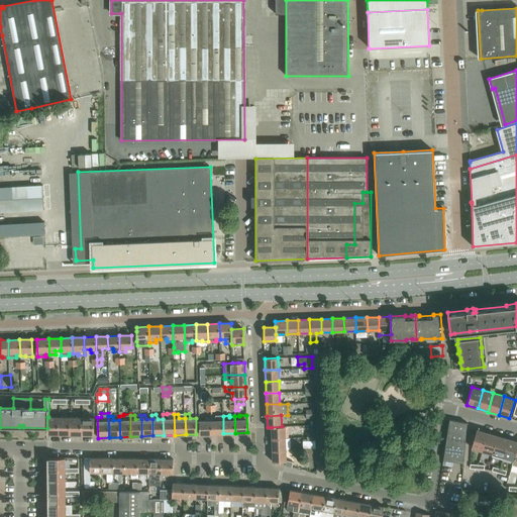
[(211,417),(211,434),(223,433),(223,416),(216,416),(216,417),(211,417)]
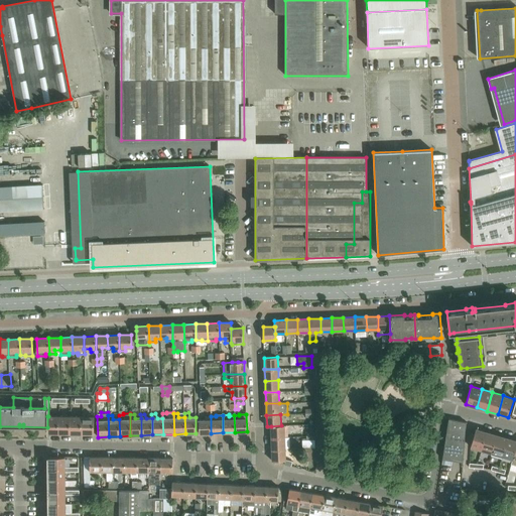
[(46,433),(58,433),(58,416),(48,416),(47,416),(47,427),(46,433)]
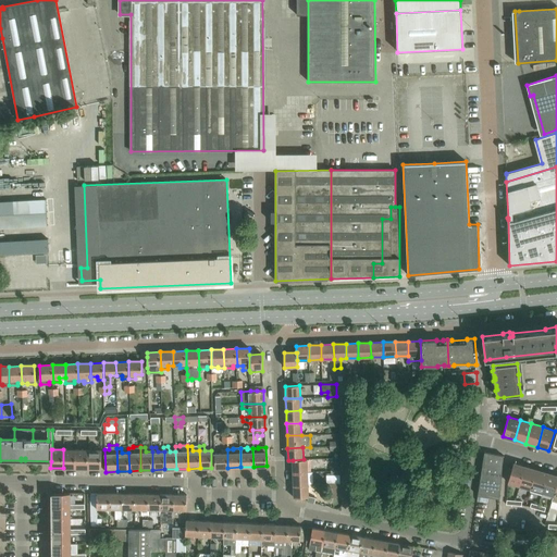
[(63,468),(75,468),(76,449),(63,449),(63,468)]
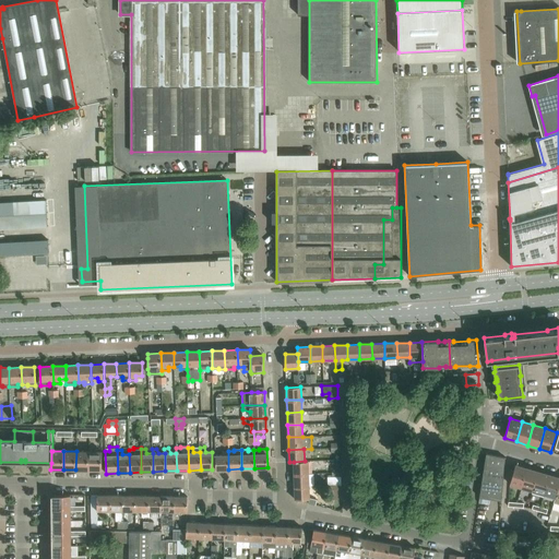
[(75,470),(88,470),(88,451),(76,451),(75,470)]
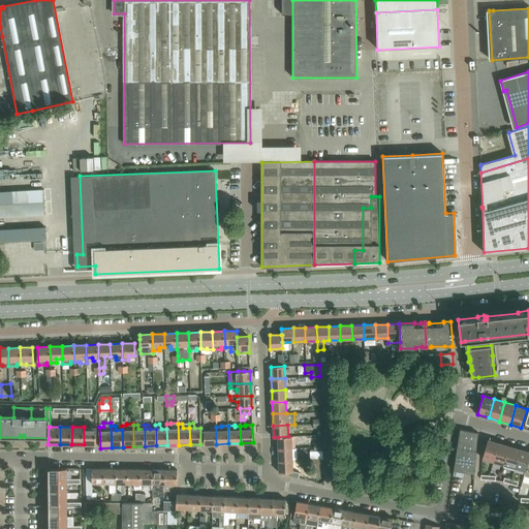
[(84,444),(96,444),(96,427),(84,427),(84,444)]
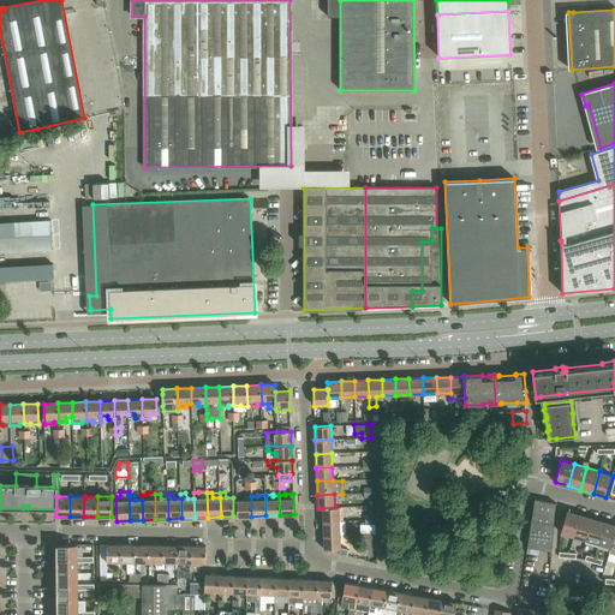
[(244,501),(237,501),(237,517),(251,517),(251,496),(244,496),(244,501)]
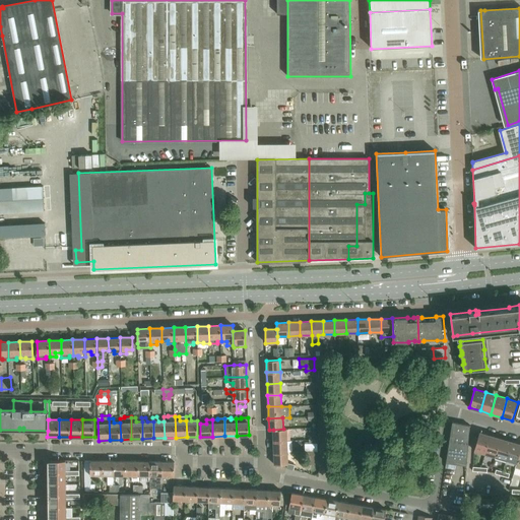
[(446,462),(445,467),(447,467),(448,467),(455,468),(455,464),(466,465),(469,426),(452,421),(446,462)]
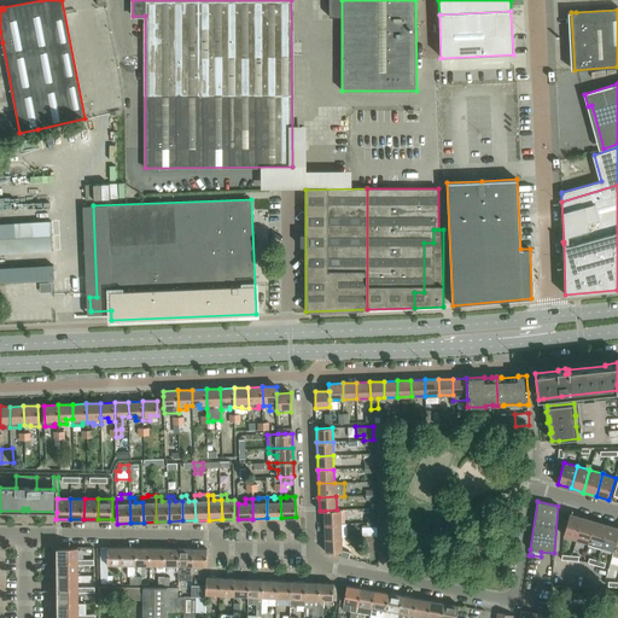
[(325,511),(325,524),(342,523),(340,509),(337,509),(325,511)]
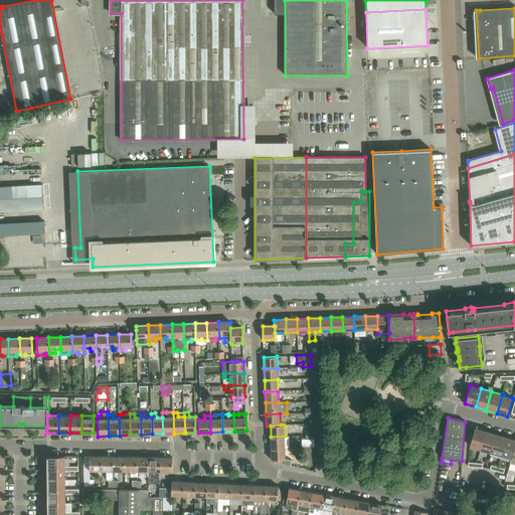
[(475,427),(470,446),(480,450),(485,431),(475,427)]
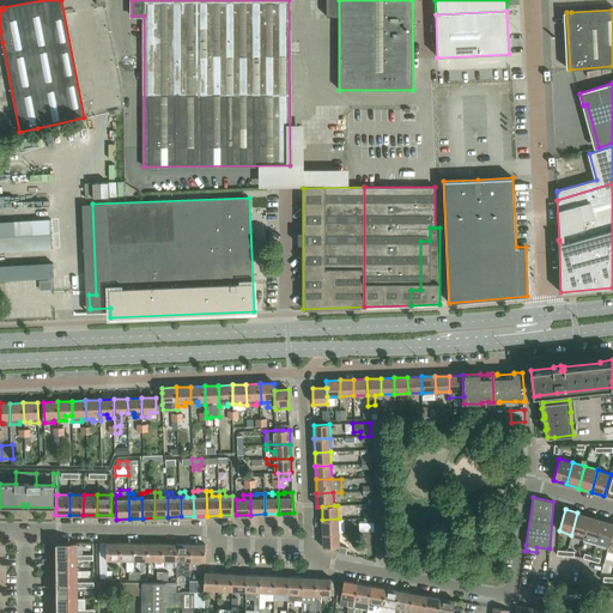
[(590,516),(577,513),(571,535),(584,539),(590,516)]
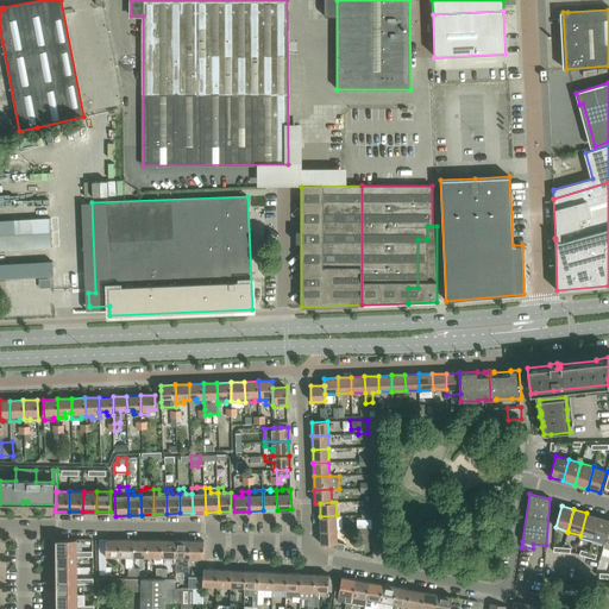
[(591,541),(592,539),(598,516),(586,513),(581,535),(579,538),(591,541)]
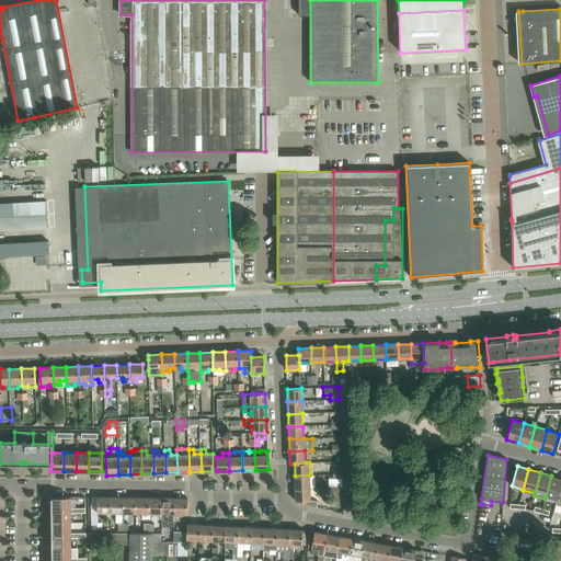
[(295,476),(295,488),(310,488),(310,474),(295,476)]
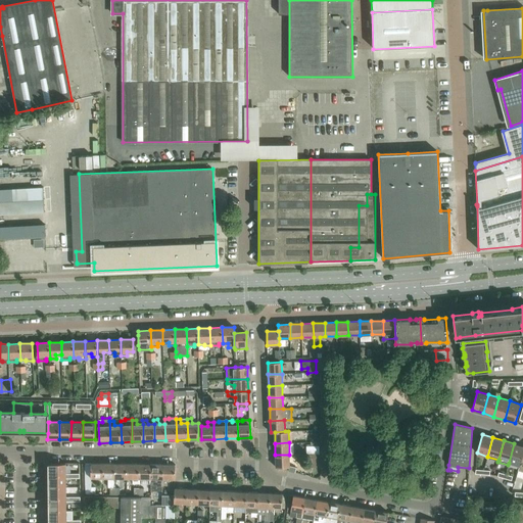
[(522,453),(522,445),(514,443),(509,463),(519,466),(522,453)]
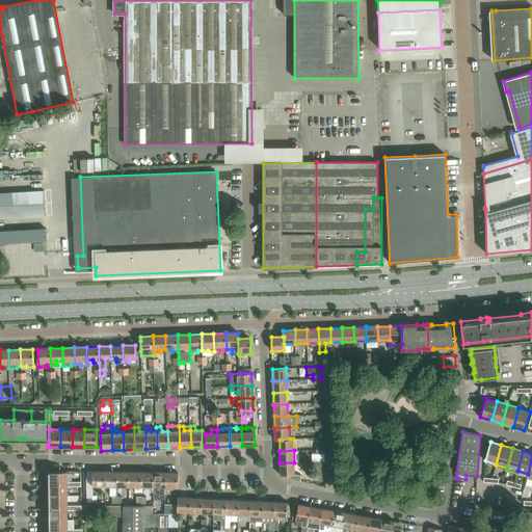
[(295,474),(294,462),(280,462),(281,475),(294,475),(293,479),(300,480),(301,476),(295,474)]
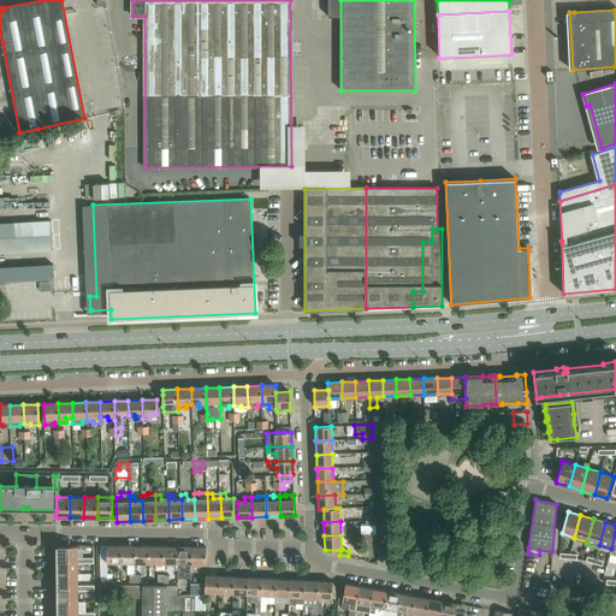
[(77,558),(77,545),(57,546),(57,561),(77,561),(77,563),(86,563),(86,557),(77,558)]
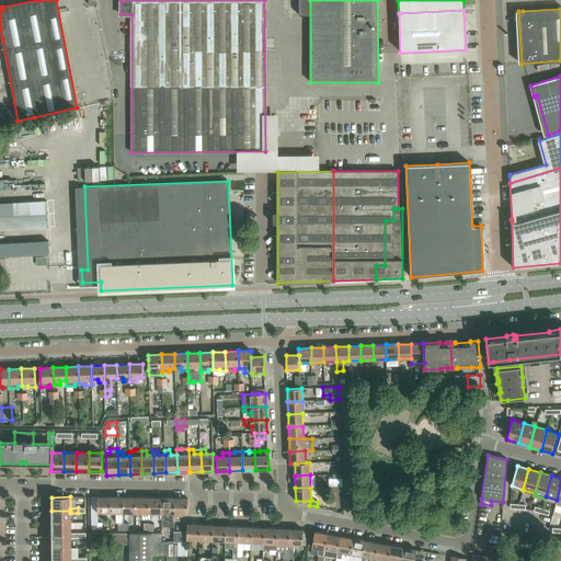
[(110,518),(110,513),(111,497),(98,496),(98,513),(102,513),(102,518),(110,518)]
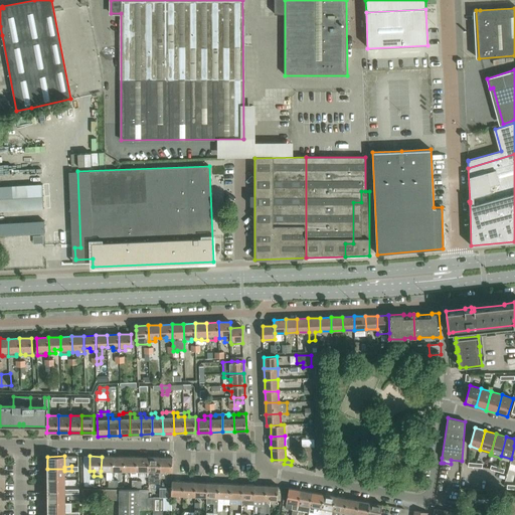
[(113,480),(113,471),(113,457),(102,457),(101,471),(106,471),(106,480),(108,480),(108,487),(113,487),(113,480)]
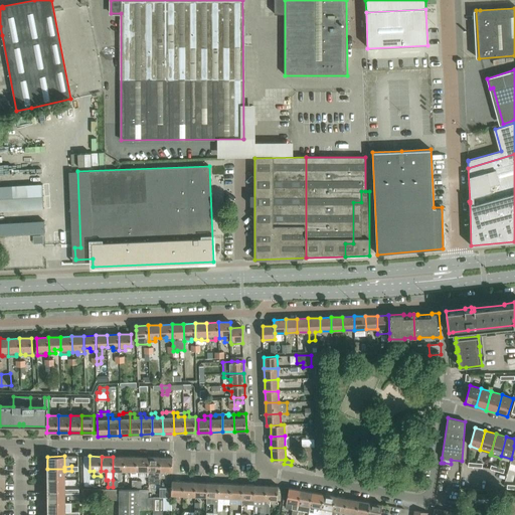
[(113,471),(125,471),(125,457),(113,457),(113,471)]
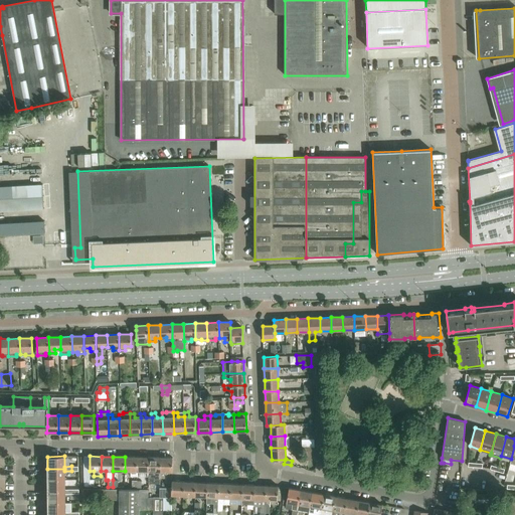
[(137,476),(137,471),(137,457),(125,457),(125,471),(130,471),(130,476),(137,476)]
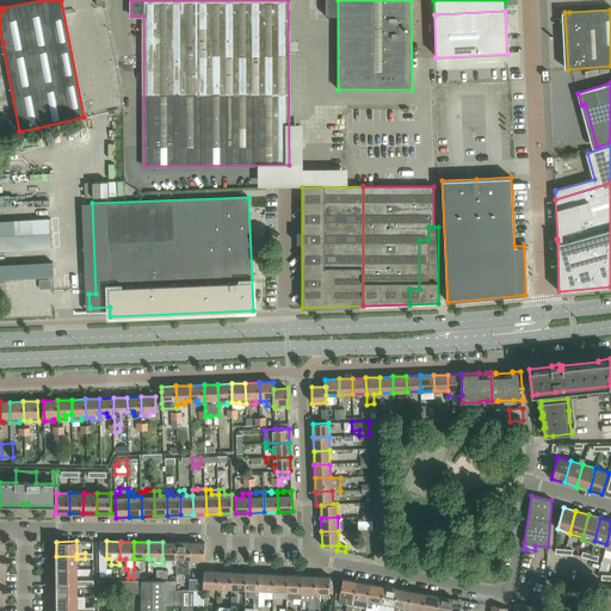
[(176,559),(177,542),(162,542),(162,559),(176,559)]
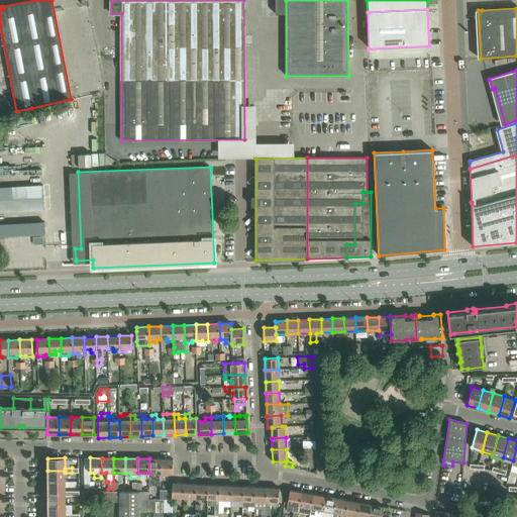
[(161,481),(161,458),(149,458),(148,473),(154,474),(154,481),(161,481)]
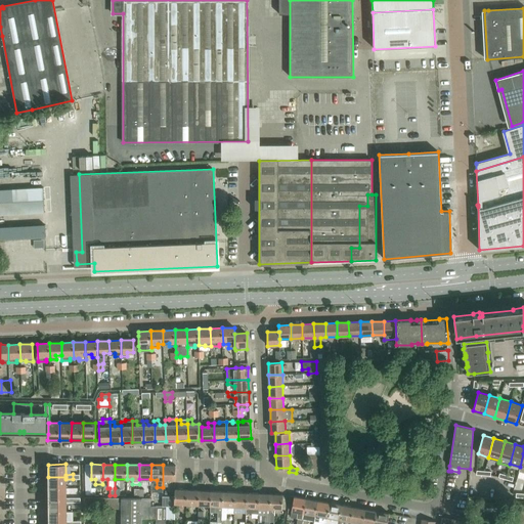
[(164,487),(164,486),(168,486),(168,480),(175,480),(175,466),(163,465),(163,487),(164,487)]
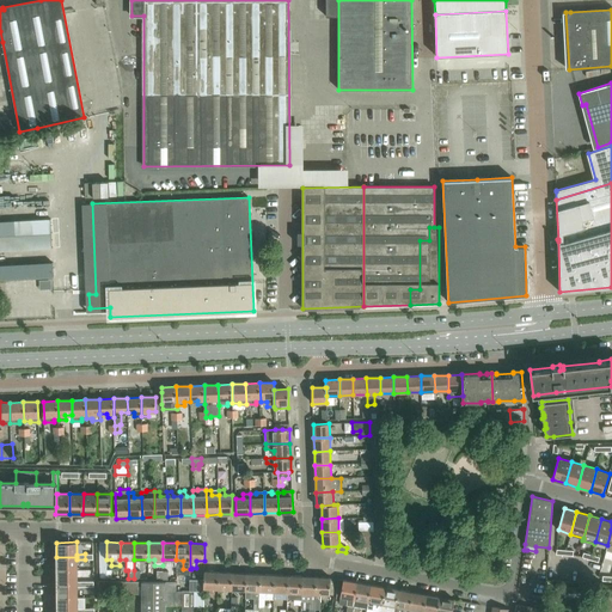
[(56,557),(56,570),(77,570),(77,560),(77,557),(56,557)]
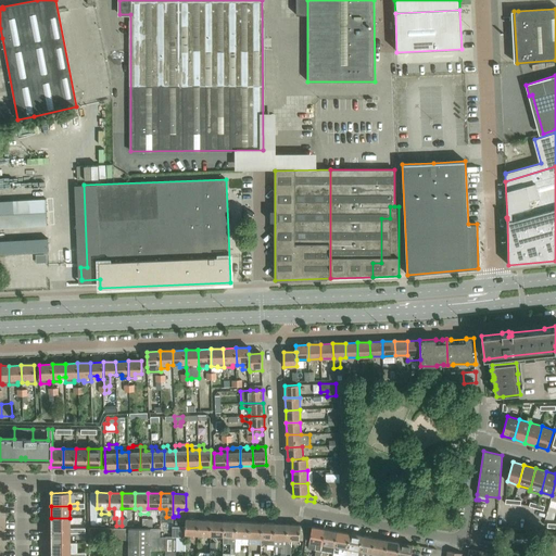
[(51,518),(51,531),(71,531),(71,533),(77,533),(77,528),(71,528),(70,518),(51,518)]
